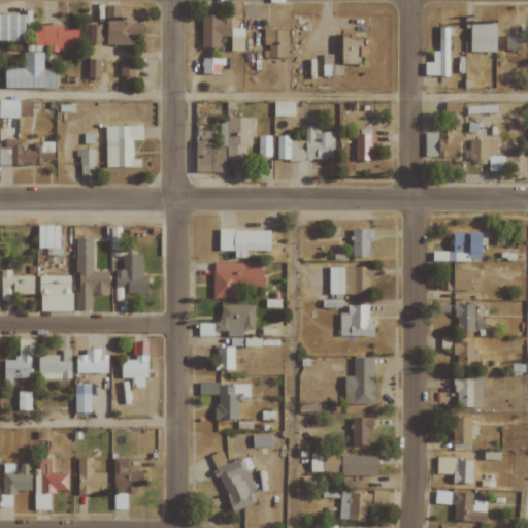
[(107,5),(106,44),(141,46),(141,23),(117,22),(118,6),(107,5)]
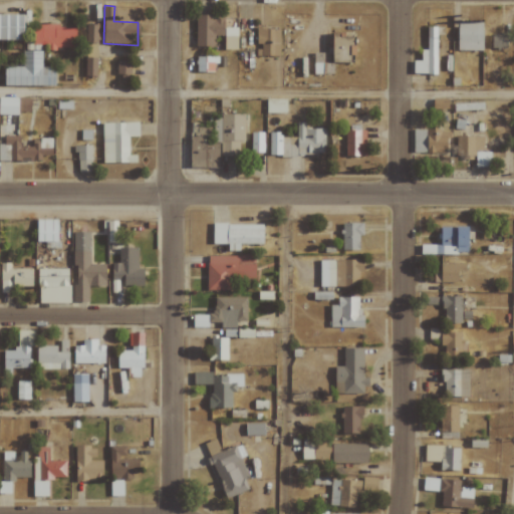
[(0,40),(25,41),(26,15),(0,14),(0,40)]
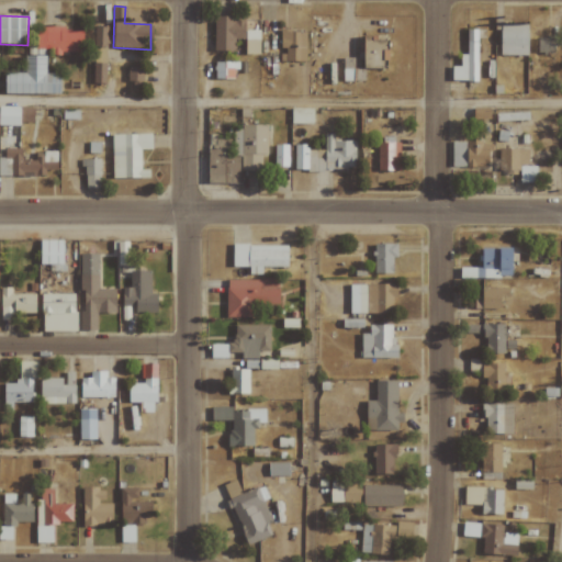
[(215,52),(235,52),(235,40),(246,40),(245,18),(214,19),(215,52)]
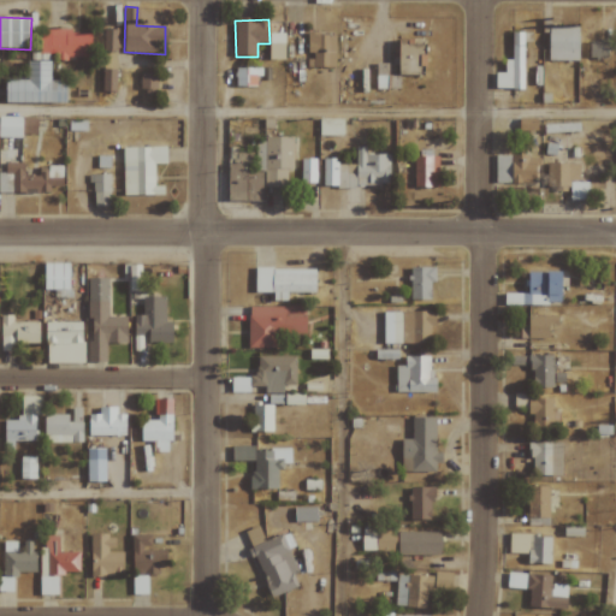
[(579,60),(579,27),(548,28),(548,61),(579,60)]
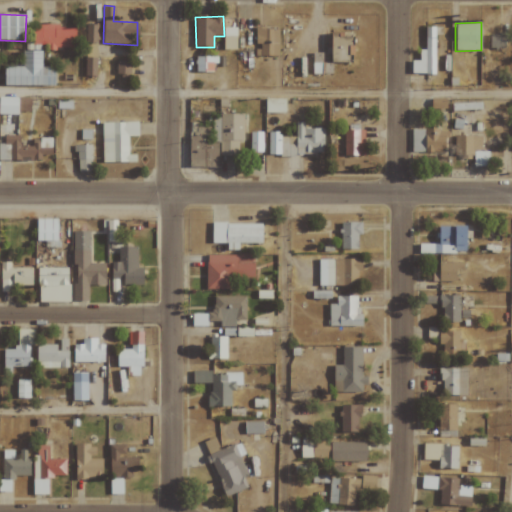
[(85,43),(98,44),(99,25),(86,24),(85,43)]
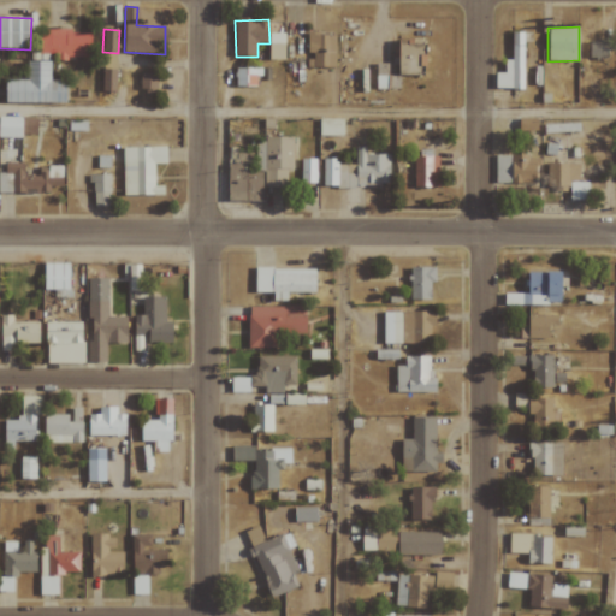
[(92,31),(40,31),(40,54),(59,54),(59,59),(92,59),(92,31)]
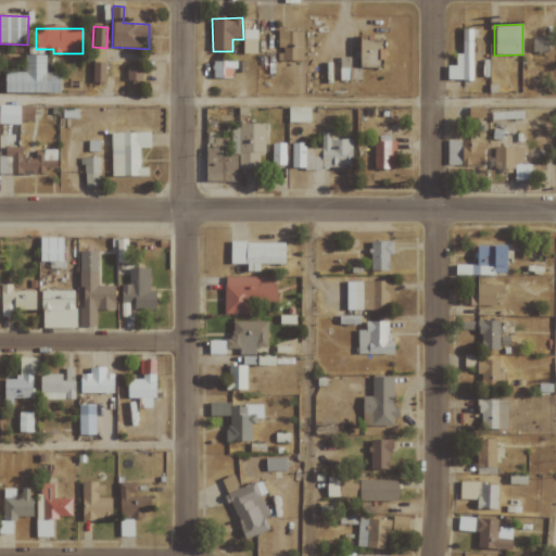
[(472,80),(474,29),(463,29),(462,55),(456,55),(456,66),(447,66),(447,80),(472,80)]
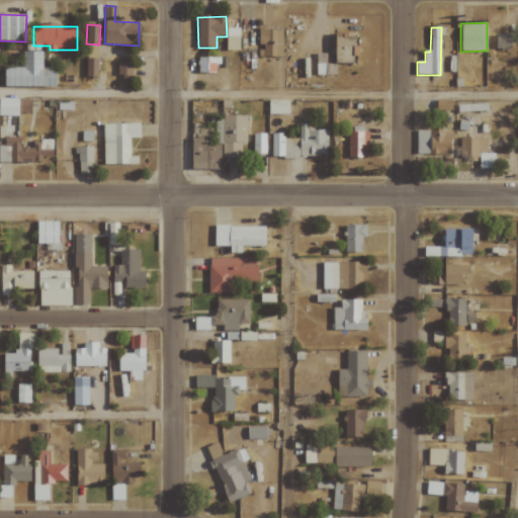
[(283,29),(259,28),(258,48),(258,57),(282,58),(283,29)]
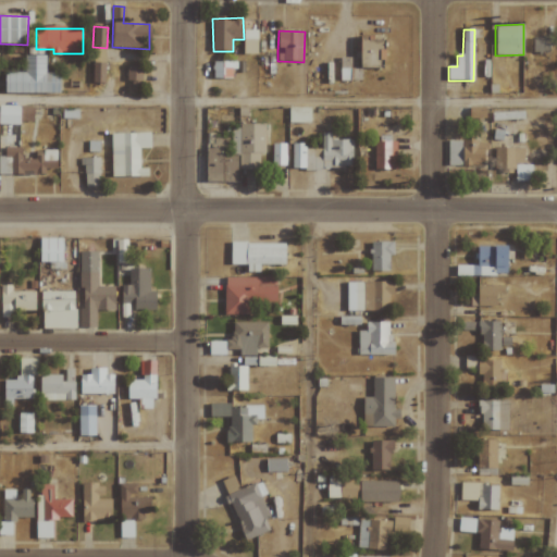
[(385,49),(385,37),(360,37),(361,66),(380,66),(380,49),(385,49)]
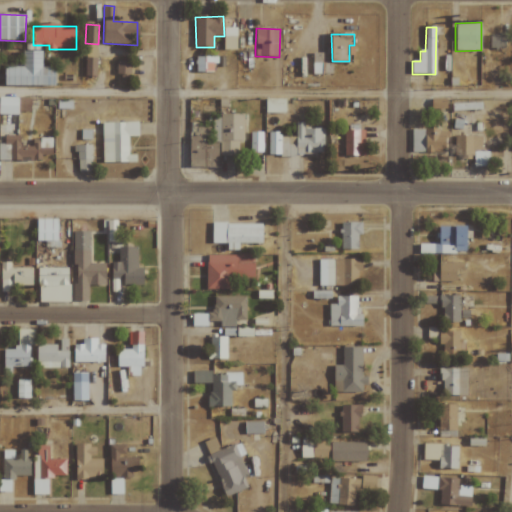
[(490,49),(507,48),(507,34),(490,35),(490,49)]
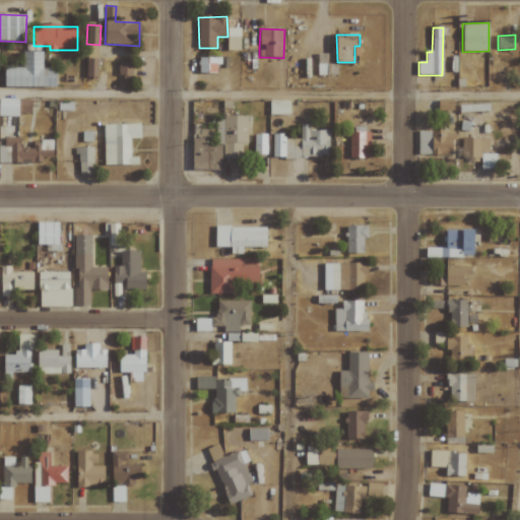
[(241,51),(240,37),(226,37),(228,51),(241,51)]
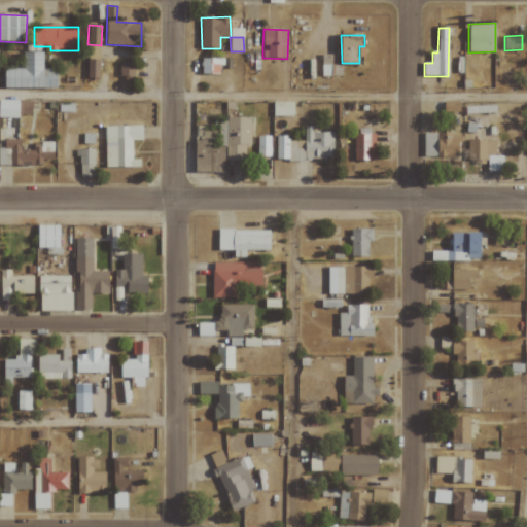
[(6,69),(6,89),(58,89),(58,69),(44,69),(44,54),(25,54),(25,69),(6,69)]
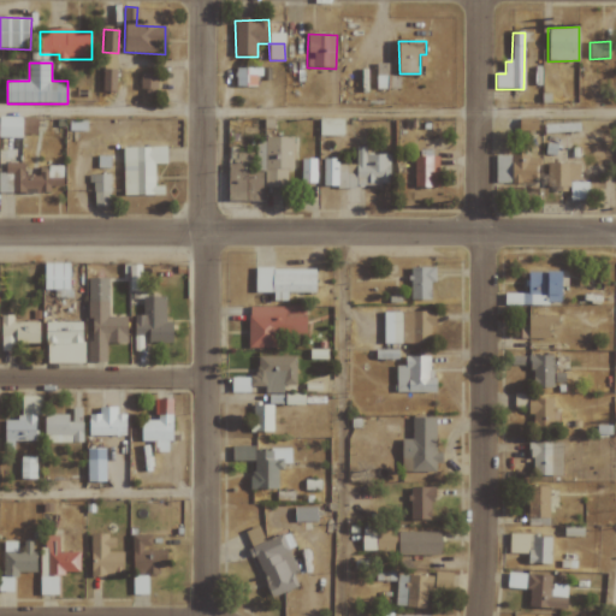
[(258,87),(258,69),(235,69),(235,87),(258,87)]
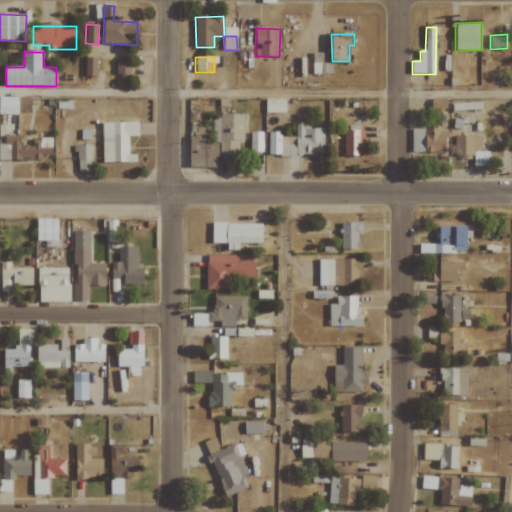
[(96,77),(97,58),(85,58),(84,76),(96,77)]
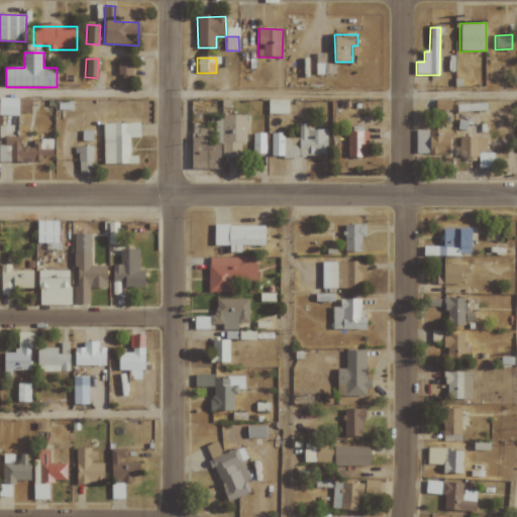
[(119,82),(131,82),(131,63),(119,62),(119,82)]
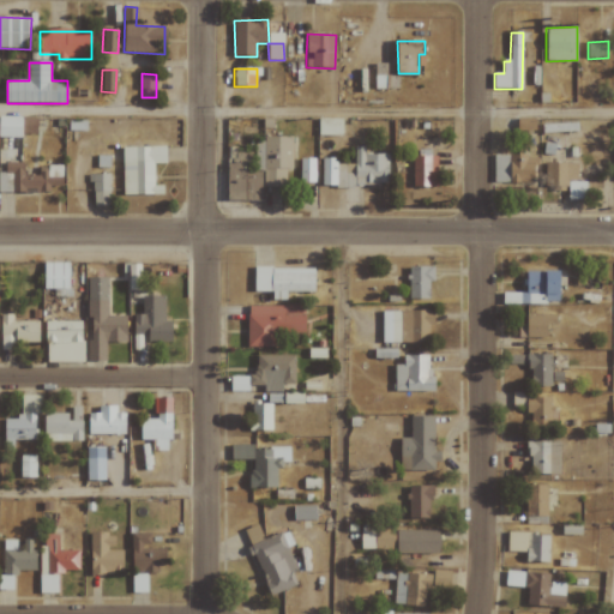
[(397,76),(374,74),(374,89),(397,89),(397,76)]
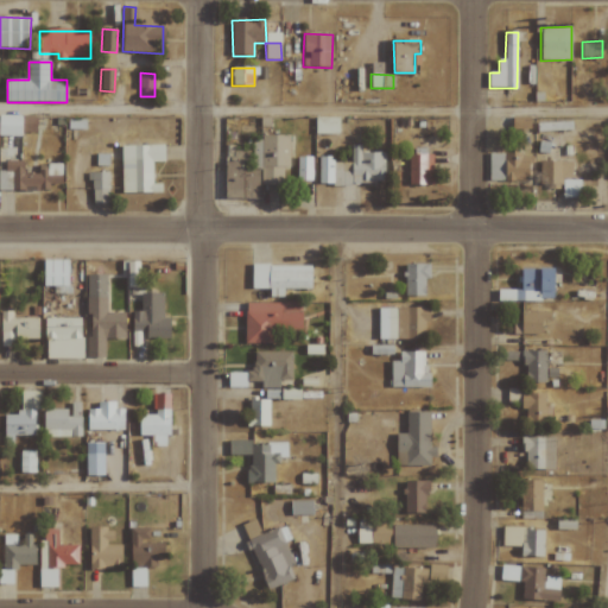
[(0,122),(0,135),(23,137),(23,115),(0,115),(0,122)]
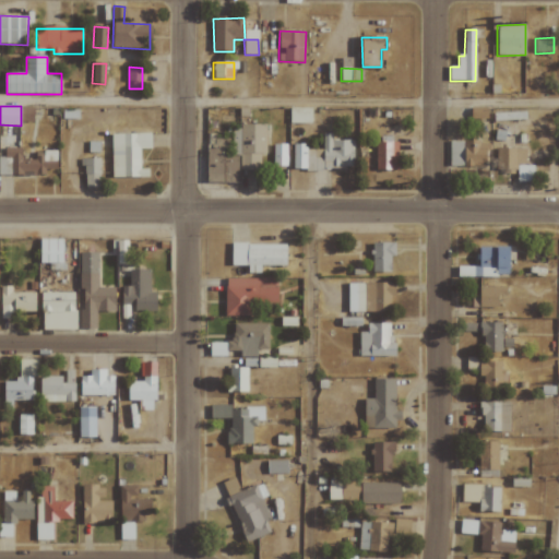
[(312,108),(290,108),(290,123),(312,125),(312,108)]
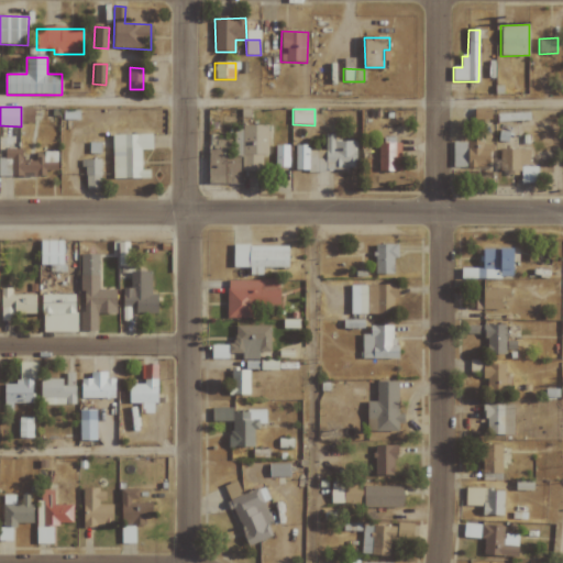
[(492,109),(475,109),(475,120),(493,120),(492,109)]
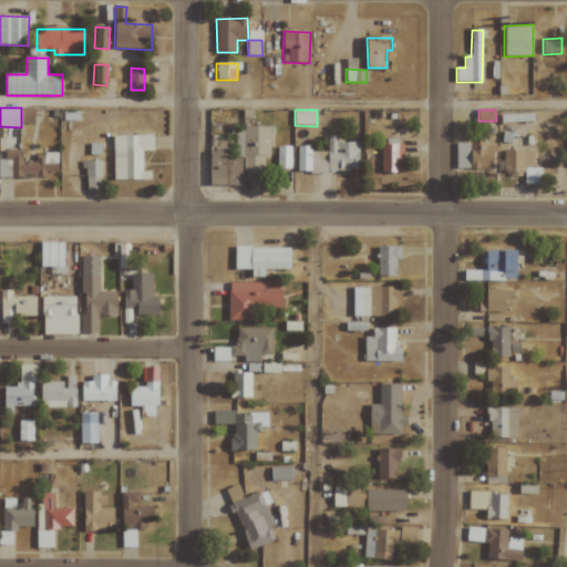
[(501,123),(534,122),(534,114),(501,114),(501,123)]
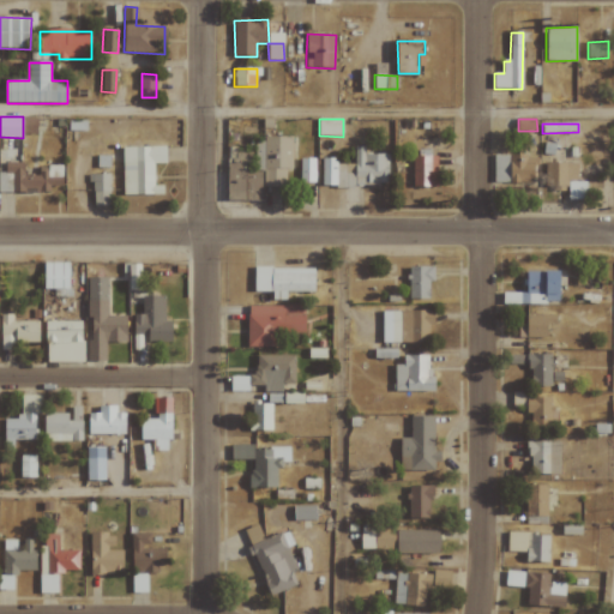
[(293,137),(264,138),(265,170),(294,169),(293,137)]
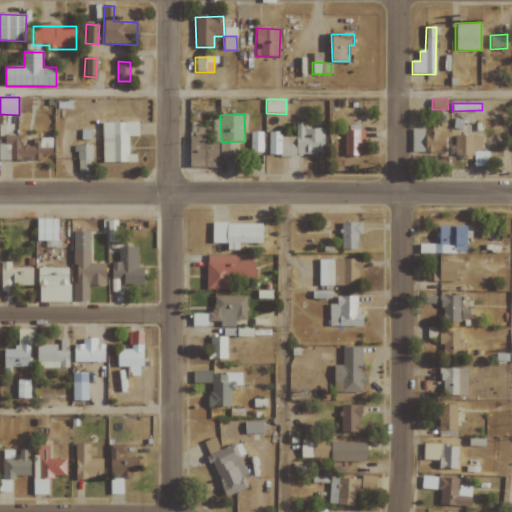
[(191,167),(220,167),(219,118),(212,118),(212,137),(190,137),(191,167)]
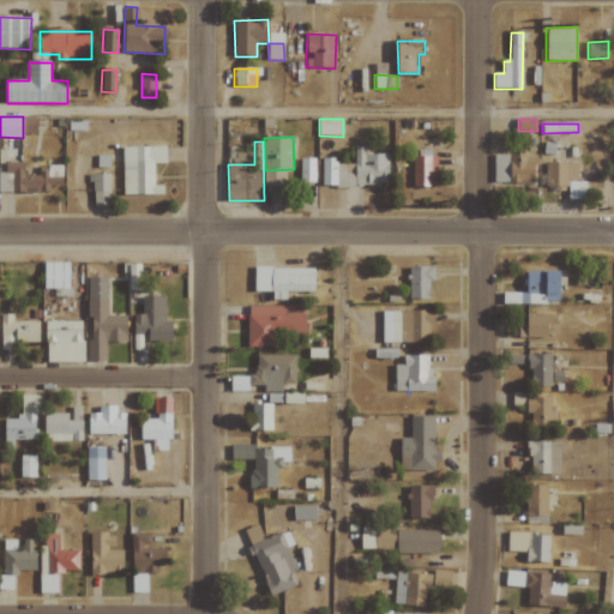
[(124,196),(164,196),(164,186),(155,186),(154,164),(167,164),(166,146),(122,148),(124,196)]
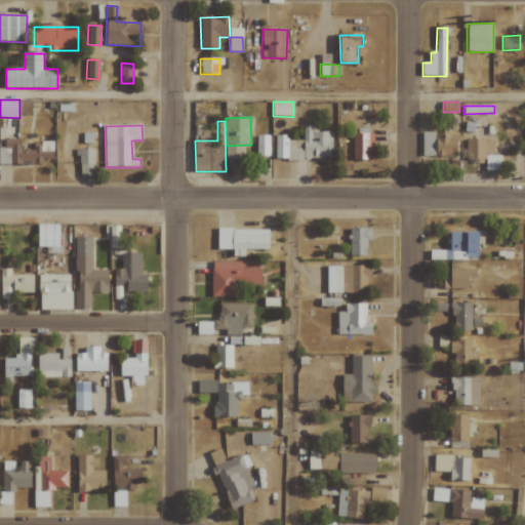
[(288,142),(288,159),(332,158),(332,131),(313,132),(313,125),(304,125),(304,142),(288,142)]
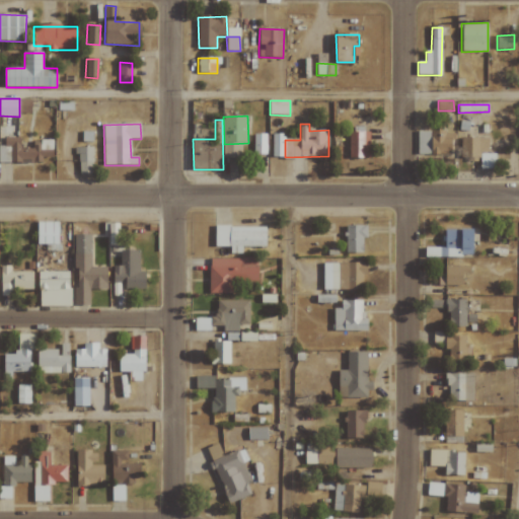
[(349,132),(350,158),(370,158),(370,132),(349,132)]
